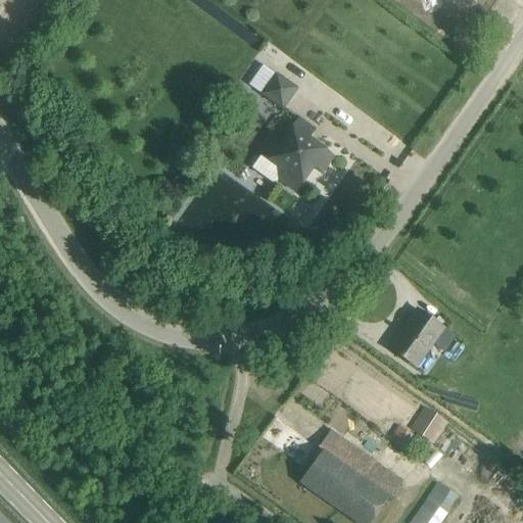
[(264,63),(249,82),(262,92),(276,74),(264,63)]
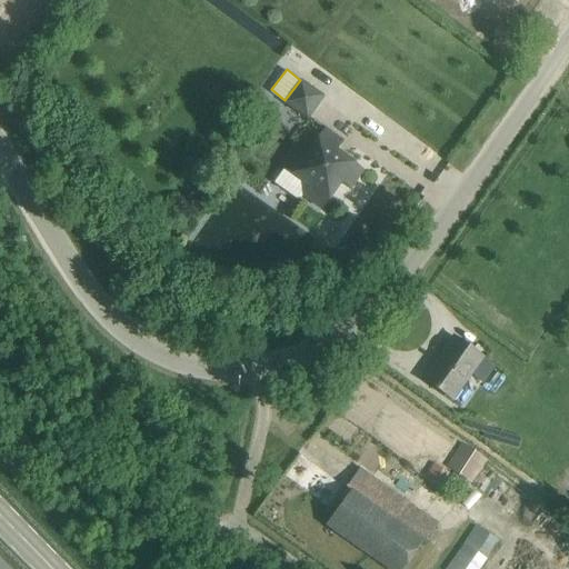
[(286,102),(307,118),(322,97),(301,81),(286,102)]
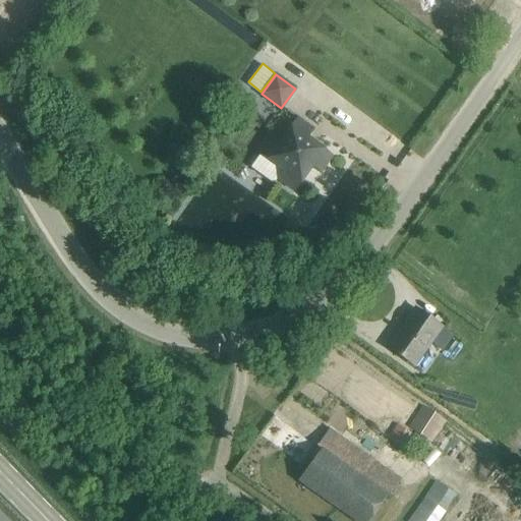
[(277,179),(294,191),(311,167),(320,173),(332,156),(307,138),(313,130),(296,118),(279,143),(270,138),(258,154),(283,171),(277,179)]
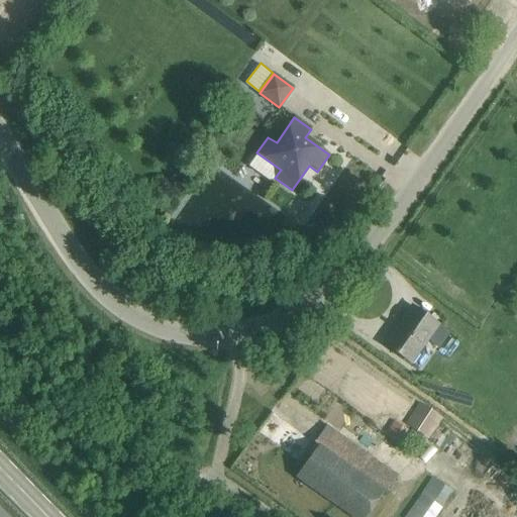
[(412,306),(385,344),(410,364),(427,340),(437,347),(448,332),(438,325),(438,324),(412,306)]
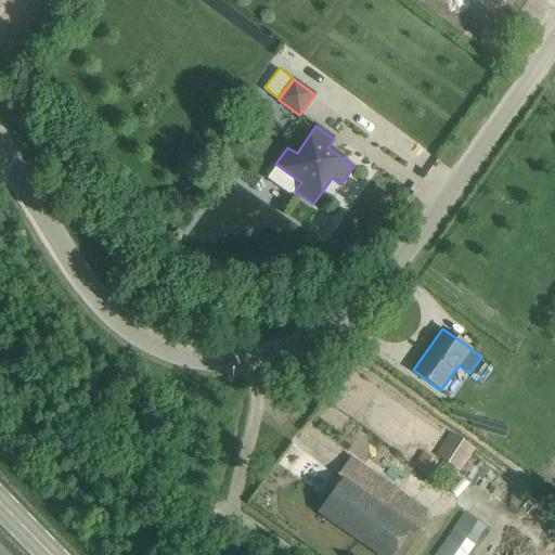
[(436,455),(460,472),(474,450),(450,434),(436,455)]
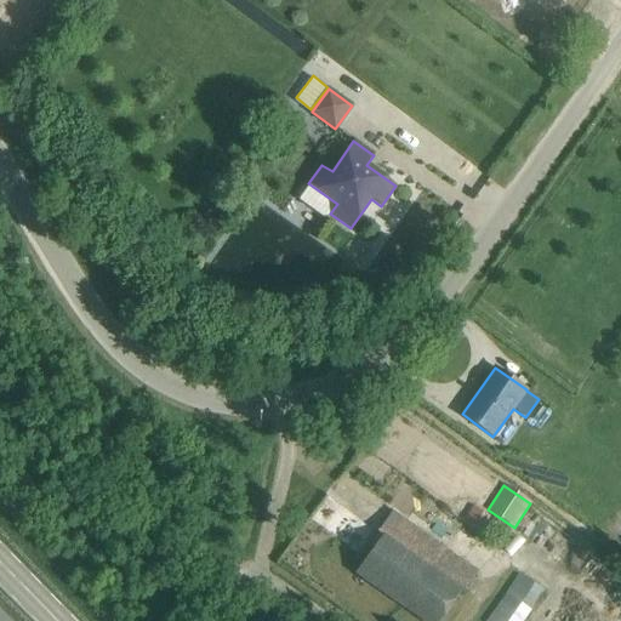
[(474,506),(462,523),(482,536),(493,519),(474,506)]
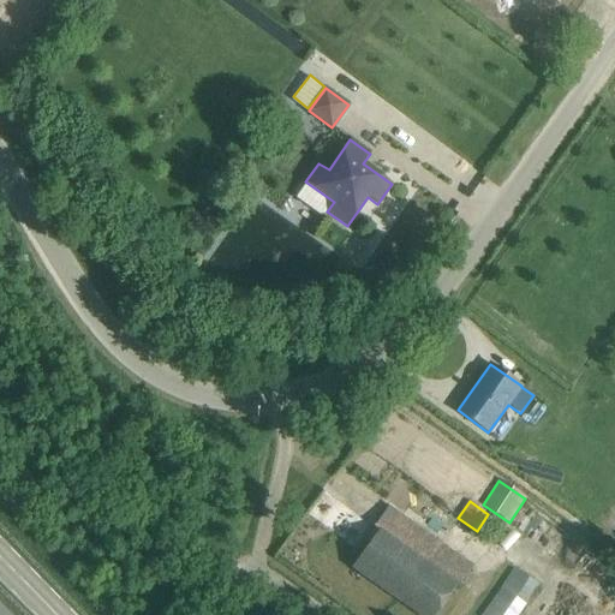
[(388,507),(383,514),(375,525),(374,526),(378,531),(365,549),(352,568),(418,614),(435,614),(458,584),(428,562),(440,544),(388,507)]
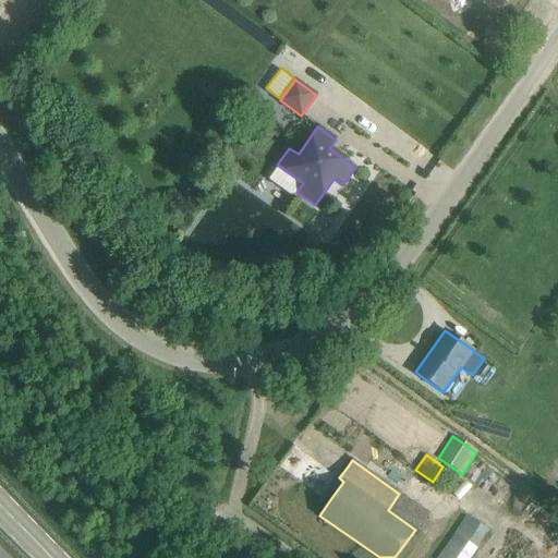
[(478,526),(466,519),(450,543),(439,557),(456,557),(469,542),(475,546),(484,533),(476,529),(478,526)]
